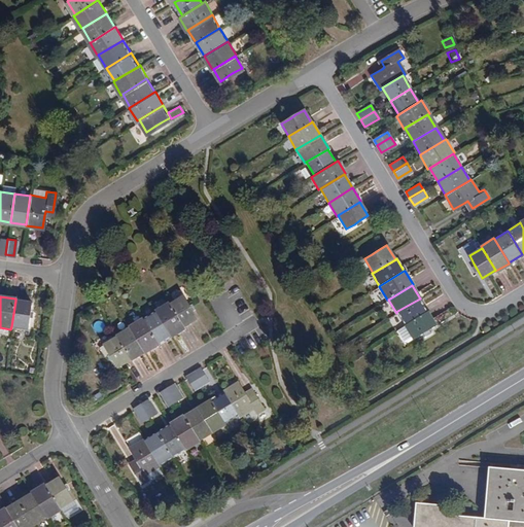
[(169,305),(181,324),(197,316),(191,309),(188,303),(184,296),(169,305)]
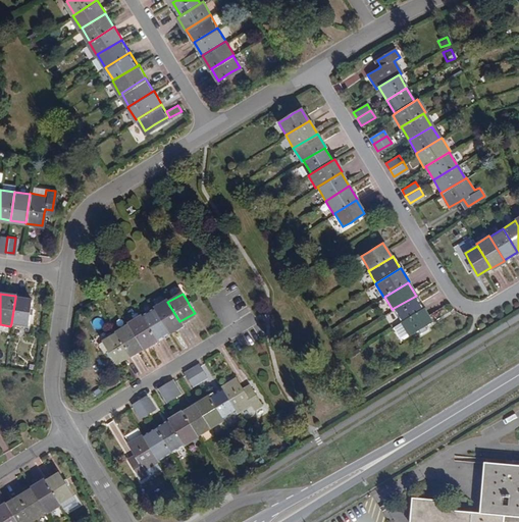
[(394,308),(402,321),(421,309),(414,297),(394,308)]
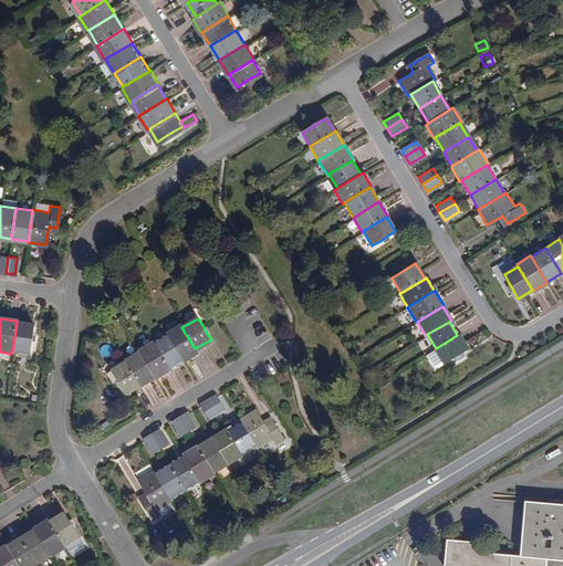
[(17,323),(12,350),(27,353),(29,343),(29,336),(31,324),(17,323)]
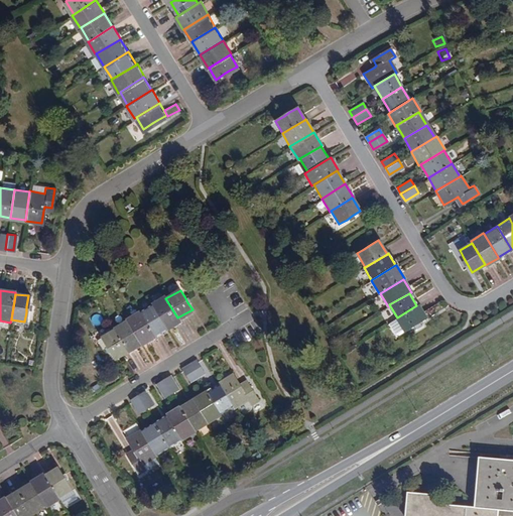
[(152,304),(165,327),(166,328),(179,319),(177,317),(165,298),(164,296),(152,304)]
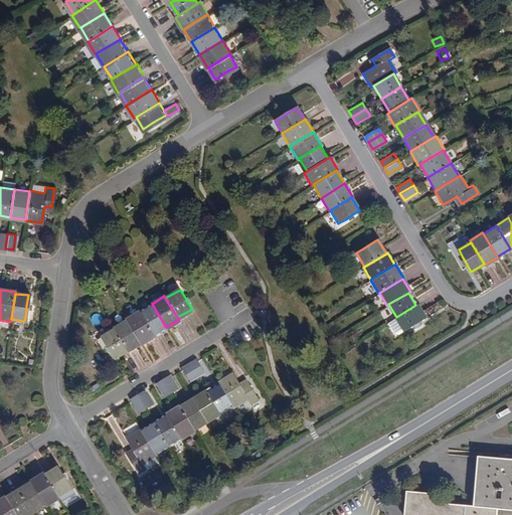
[(139,312),(153,334),(165,326),(152,304),(139,312)]
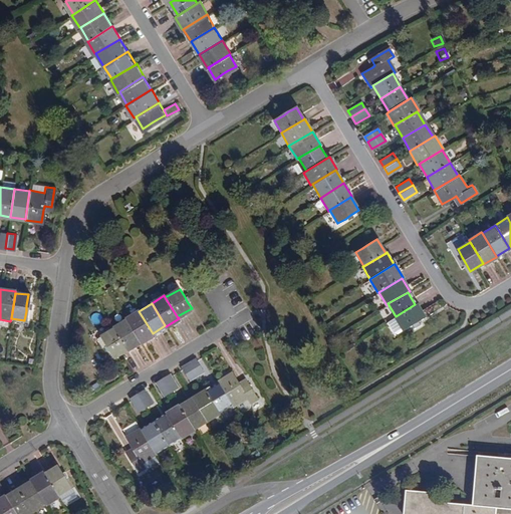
[(415,304),(396,316),(395,317),(402,329),(410,325),(415,321),(423,316),(416,304),(415,304)]
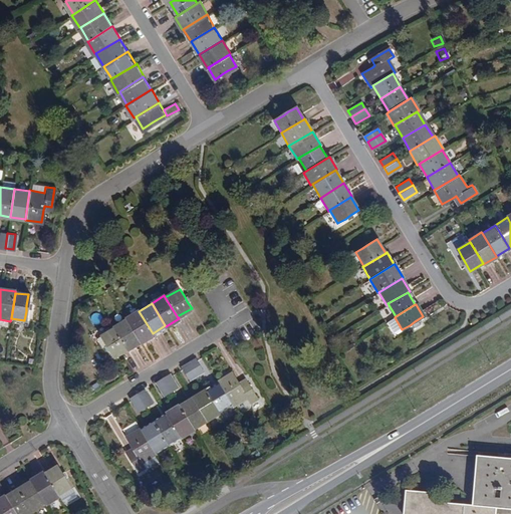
[(153,333),(139,311),(139,310),(125,318),(125,319),(140,341),(140,342),(153,334),(153,333)]
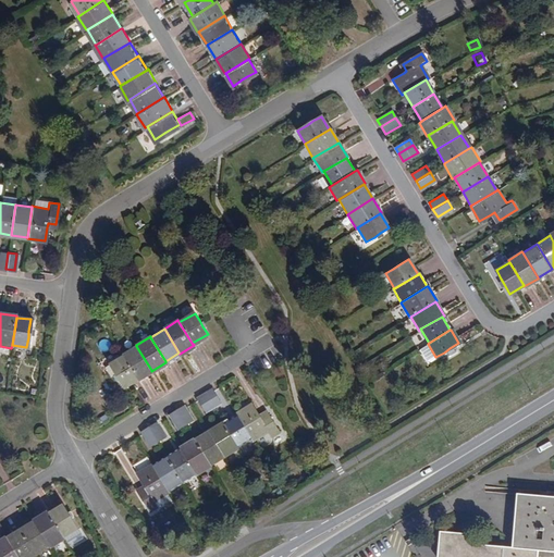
[(151,370),(136,346),(123,355),(124,356),(137,378),(137,379),(151,370)]
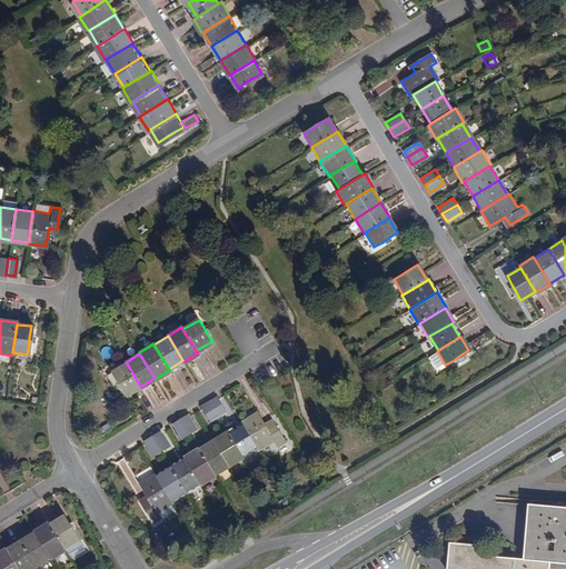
[(140,386),(127,363),(112,371),(118,380),(121,386),(126,395),(140,386)]
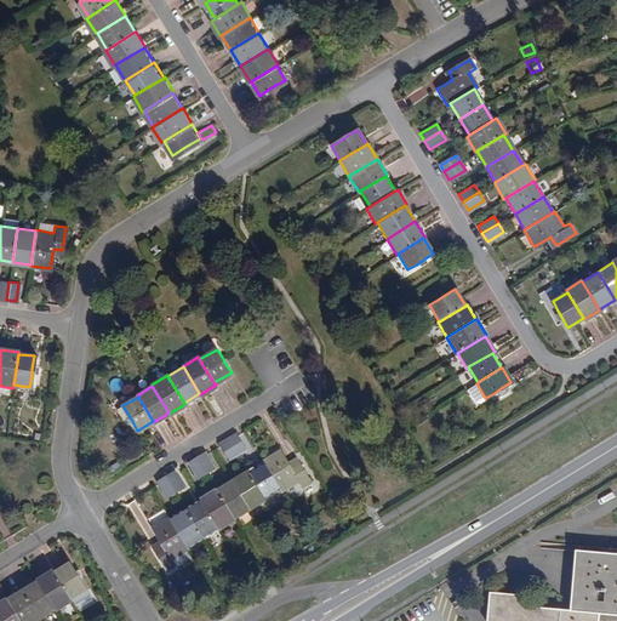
[(227,438),(238,455),(244,450),(234,433),(227,438)]
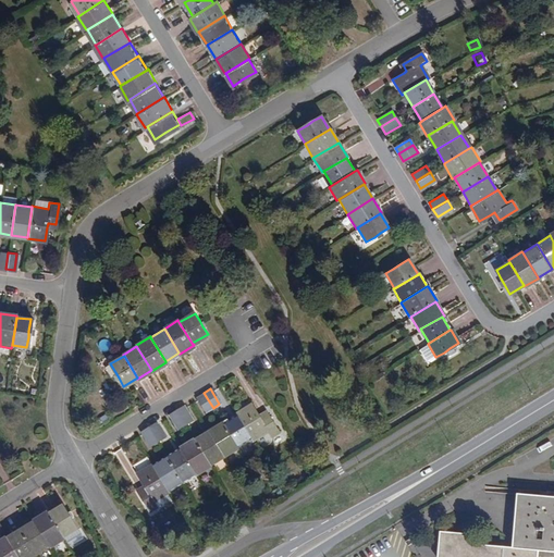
[(206,412),(213,408),(204,393),(197,397),(206,412)]
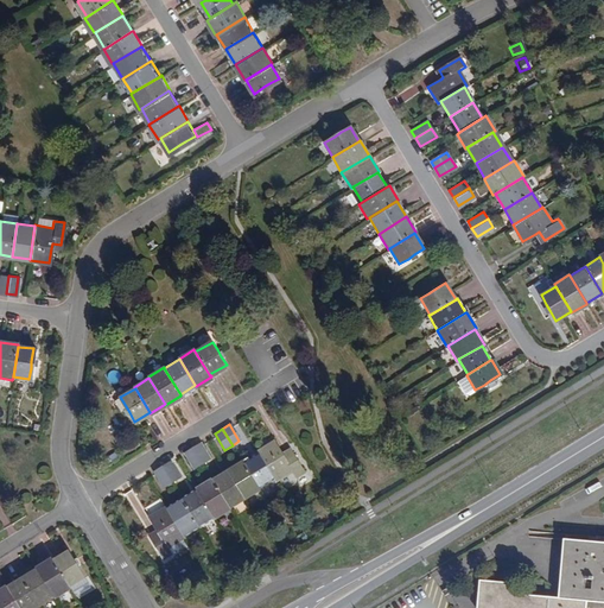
[(259,454),(272,476),(274,480),(291,469),(294,475),(304,470),(291,449),(283,454),(274,441),(256,451),(259,454)]
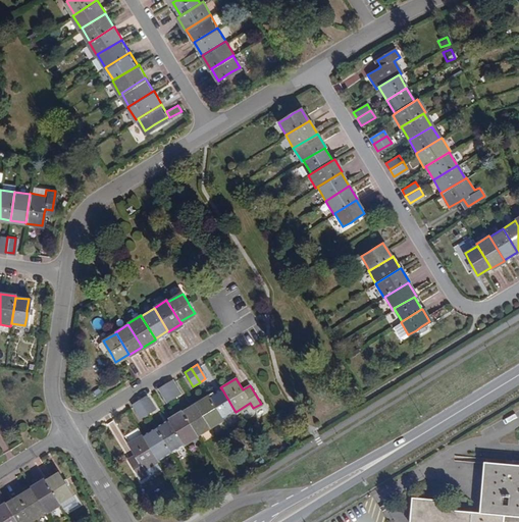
[(165,384),(173,398),(179,394),(171,380),(165,384)]
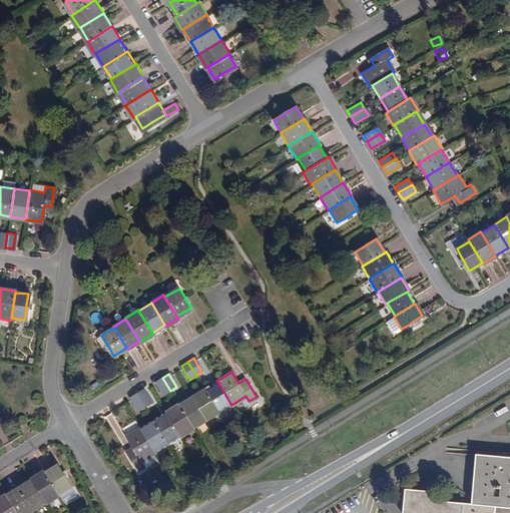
[(170,391),(162,378),(155,381),(163,395),(170,391)]
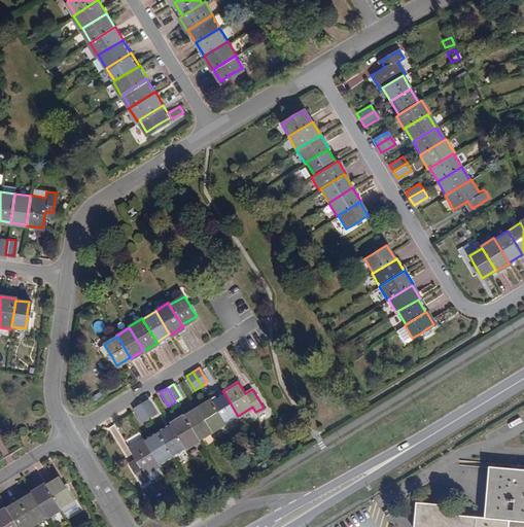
[(211,401),(222,420),(236,413),(224,393),(211,401)]
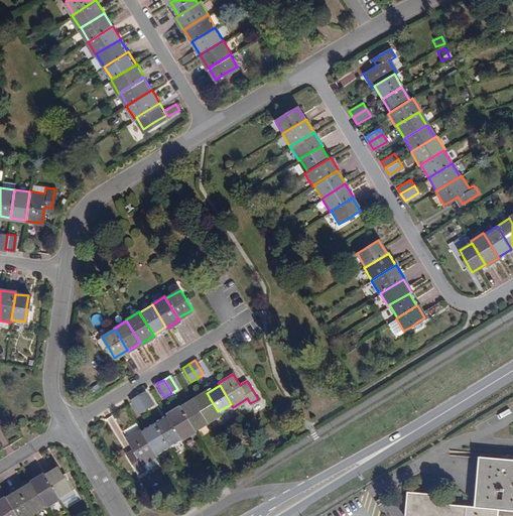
[(144,391),(137,396),(145,409),(152,405),(144,391)]
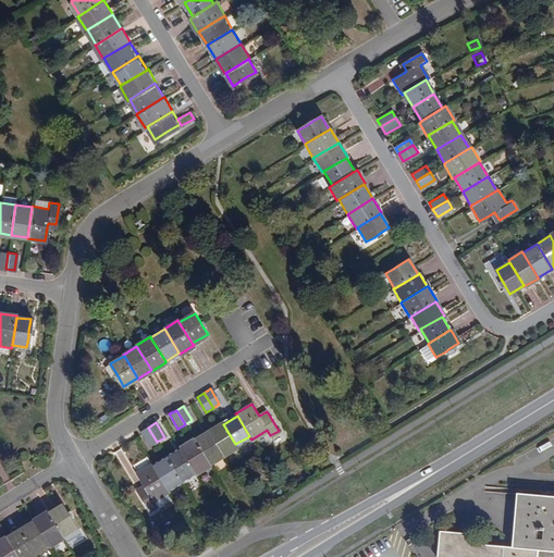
[(208,431),(223,456),(236,447),(235,444),(223,424),(222,422),(208,431)]
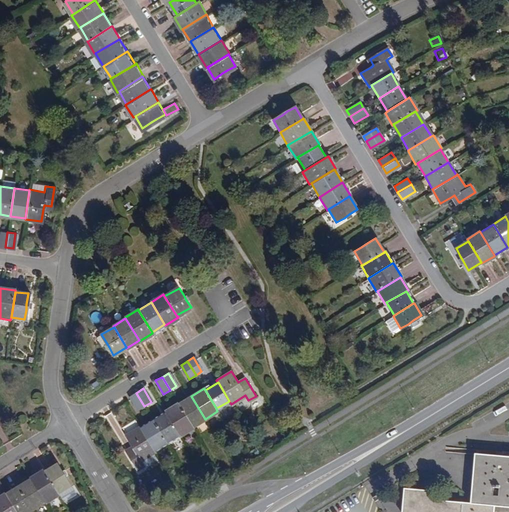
[(144,406),(136,393),(130,396),(138,410),(144,406)]
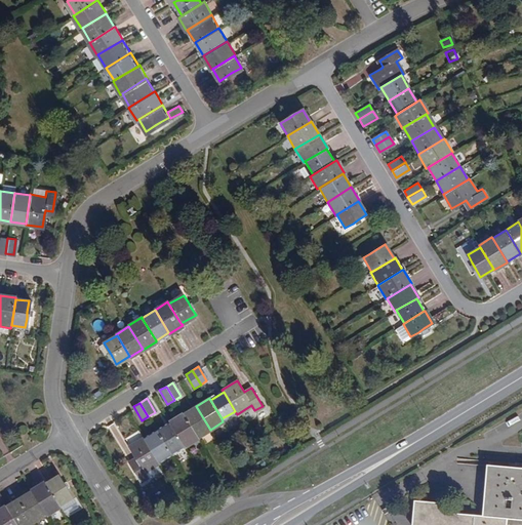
[(210,430),(196,406),(184,415),(197,438),(210,430)]
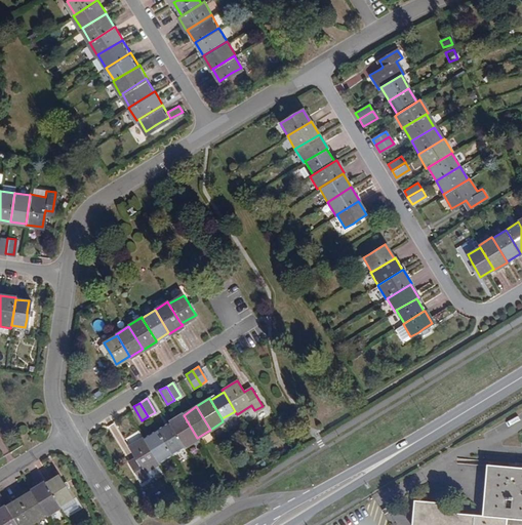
[(169,421),(170,422),(184,446),(185,447),(198,439),(197,438),(184,415),(183,413),(169,421)]
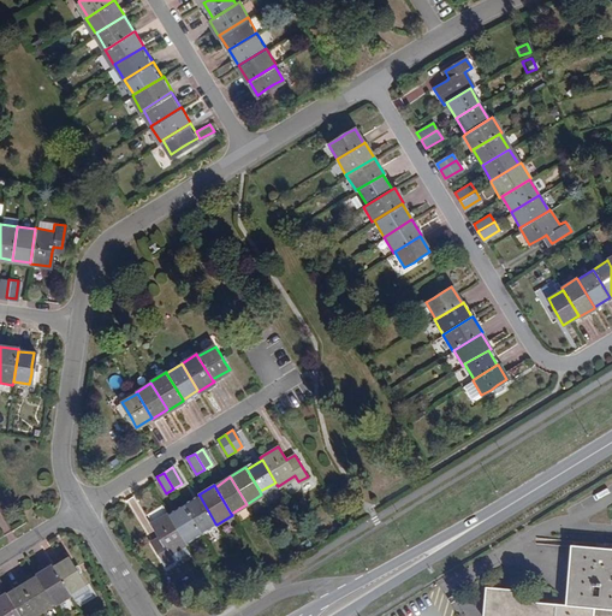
[(215,523),(200,496),(184,507),(201,533),(215,523)]
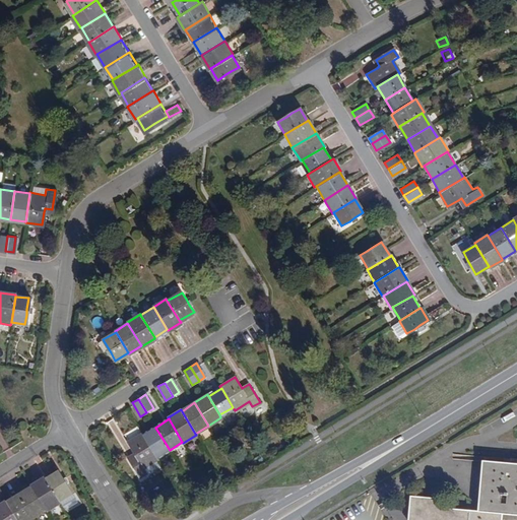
[(156,458),(170,450),(155,428),(142,436),(156,458)]
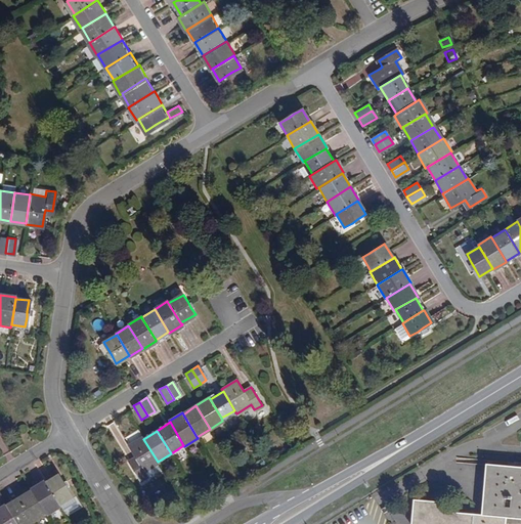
[(158,462),(143,439),(143,438),(129,447),(135,459),(130,462),(141,480),(149,475),(146,470),(159,463),(158,462)]
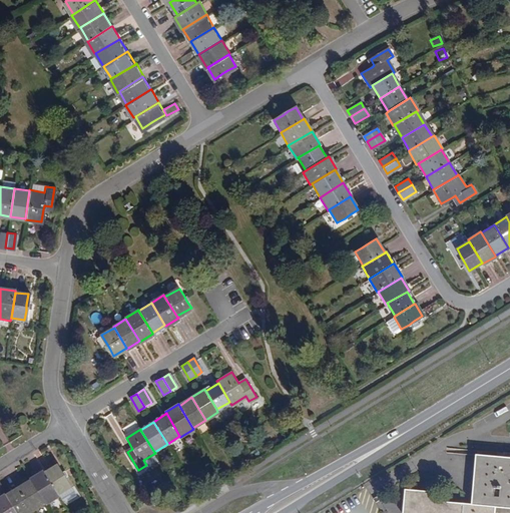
[(492,512),(494,504),(509,505),(509,449),(501,449),(501,453),(473,450),(468,501),(431,496),(432,488),(403,485),(400,510),(409,511),(409,512),(492,512)]
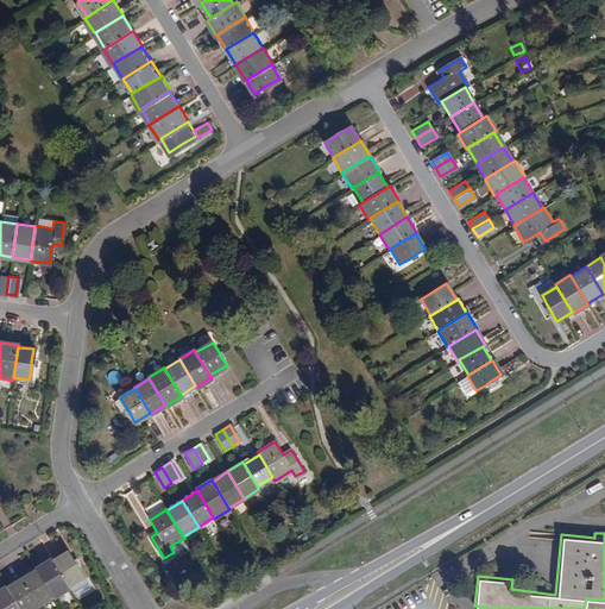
[(51,559),(67,584),(83,575),(77,566),(74,560),(68,550),(51,559)]
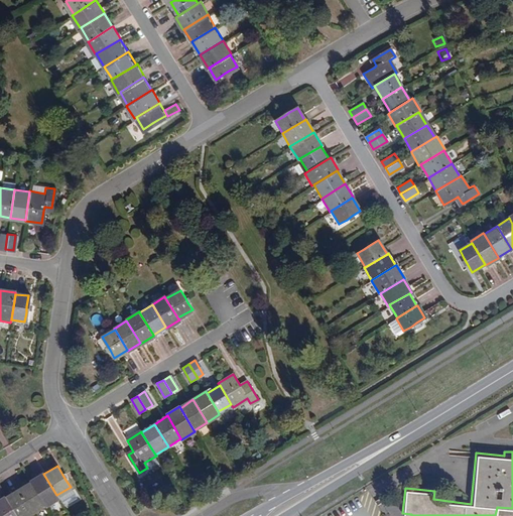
[(29,481),(30,482),(44,505),(44,506),(58,497),(56,495),(43,474),(43,473),(29,481)]
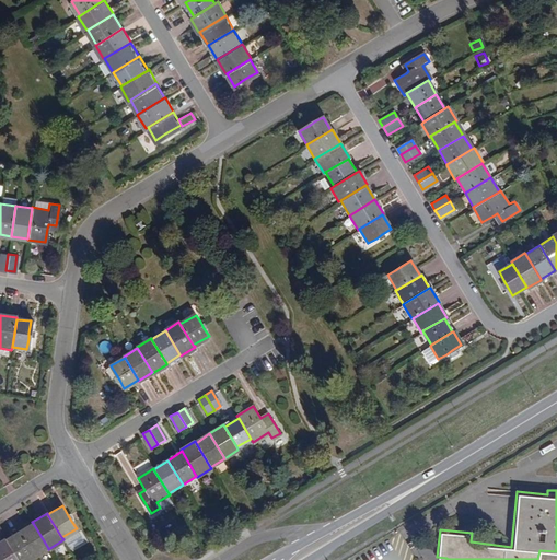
[(33,523),(18,532),(33,557),(48,548),(33,523)]
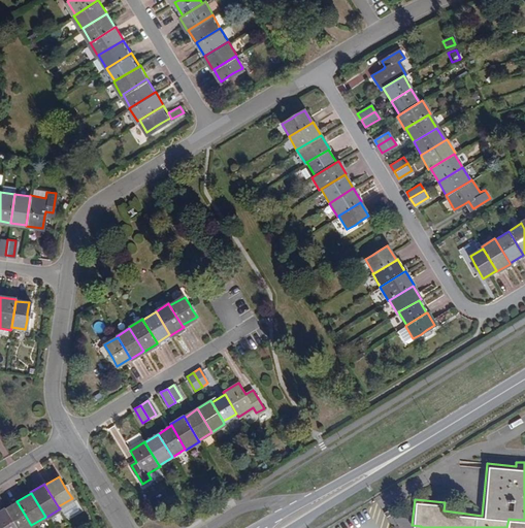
[(17,501),(4,508),(15,527),(26,527),(31,525),(17,501)]
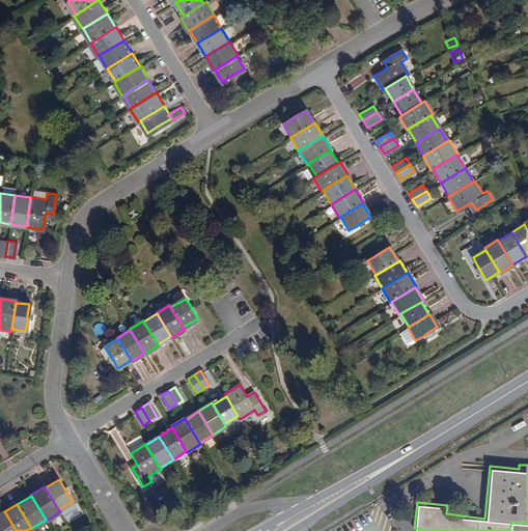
[(0,530),(16,530),(4,511),(4,510),(0,512),(0,530)]
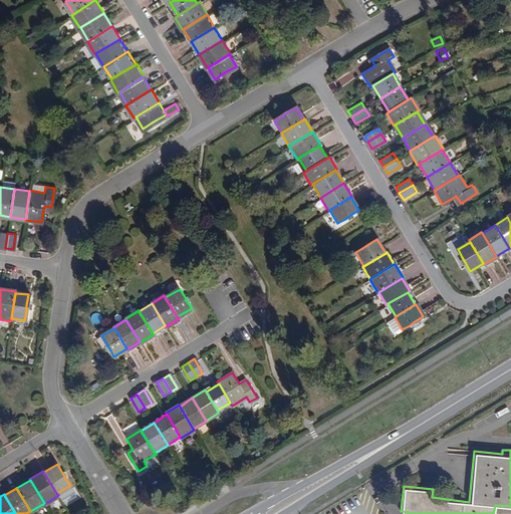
All buildings are outlined.
